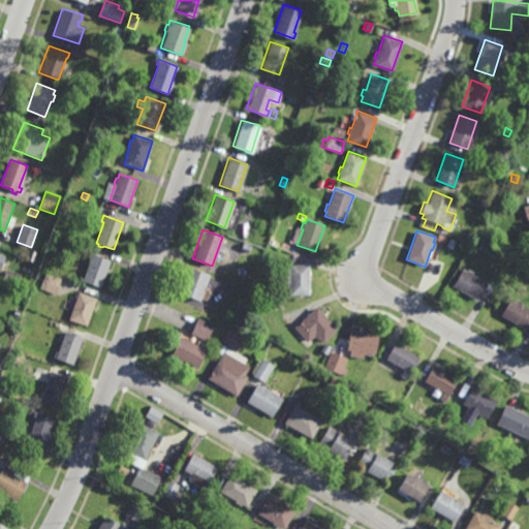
[(443,244),(435,240),(438,234),(445,237),(443,244)]
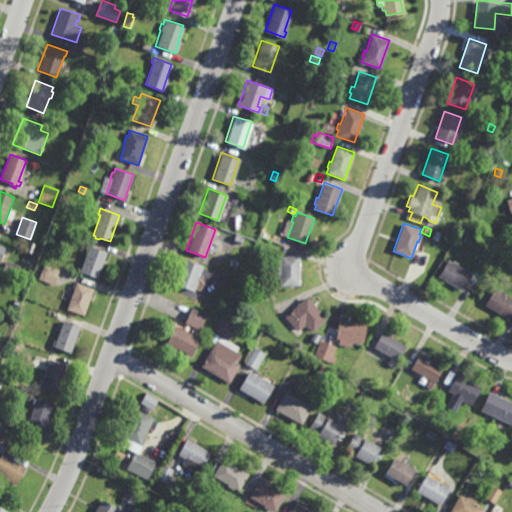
[(242,244),(233,241),(235,234),(244,238),(242,244)]
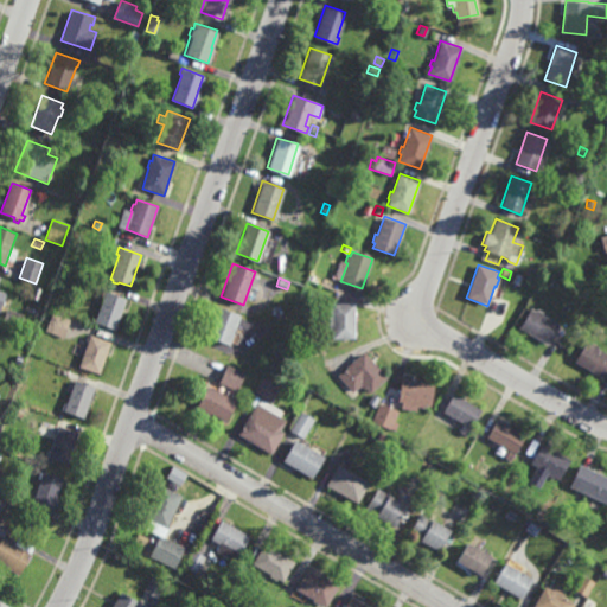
[(126,299),(115,330),(95,323),(106,292),(126,299)]
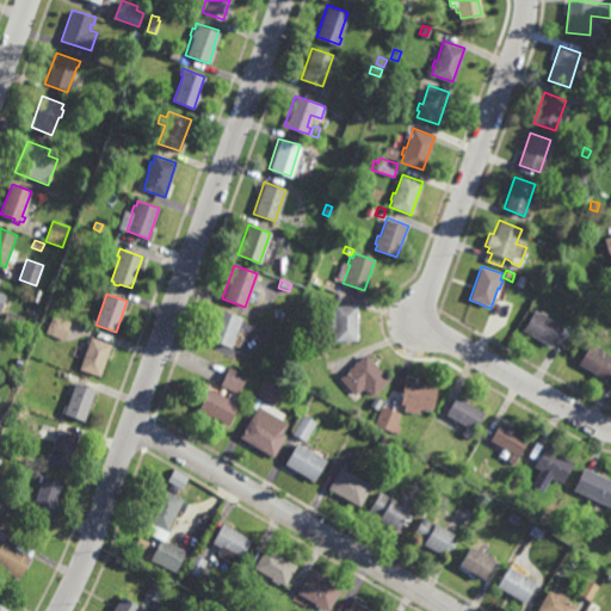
[(505,316),(492,312),(497,298),(510,303),(505,316)]
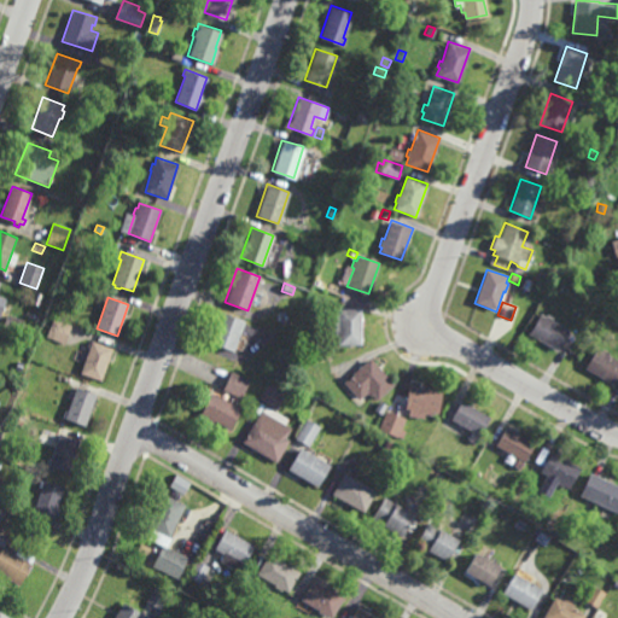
[(361,344),(339,344),(339,338),(337,338),(337,331),(331,331),(331,312),(339,312),(339,309),(361,309),(361,344)]
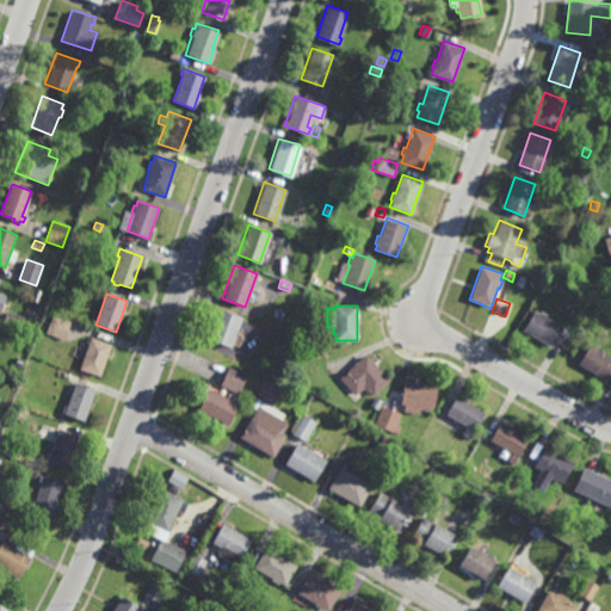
[(230,347),(208,339),(218,309),(241,318),(230,347)]
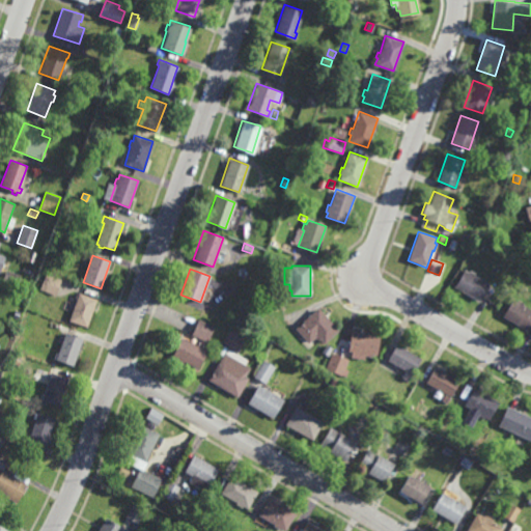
[(16,286),(1,281),(6,270),(21,276),(16,286)]
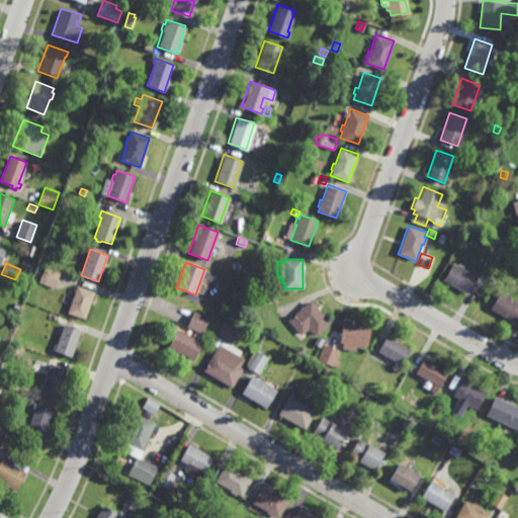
[(456,265),(457,263),(462,266),(461,268),(476,277),(465,294),(442,280),(452,263),(456,265)]
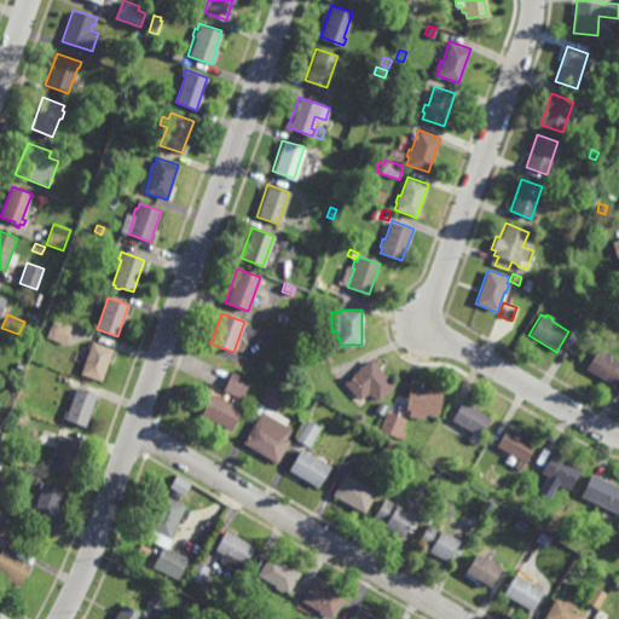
[(65,343),(46,336),(53,318),(73,325),(65,343)]
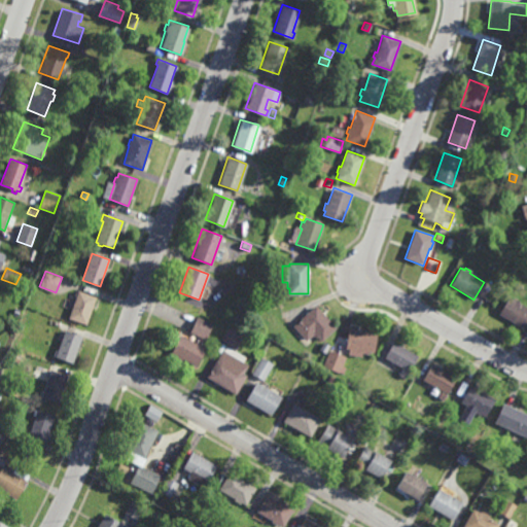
[(86,324),(68,318),(77,290),(96,296),(86,324)]
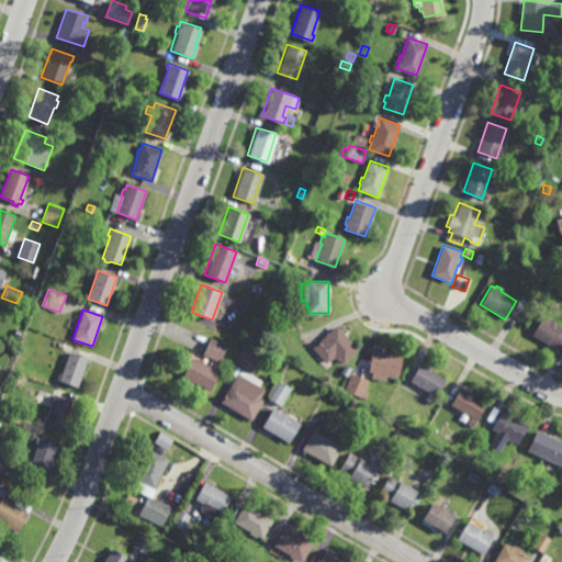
[(546,318),(547,317),(553,321),(552,323),(561,328),(561,344),(557,350),(531,335),(541,316),(546,318)]
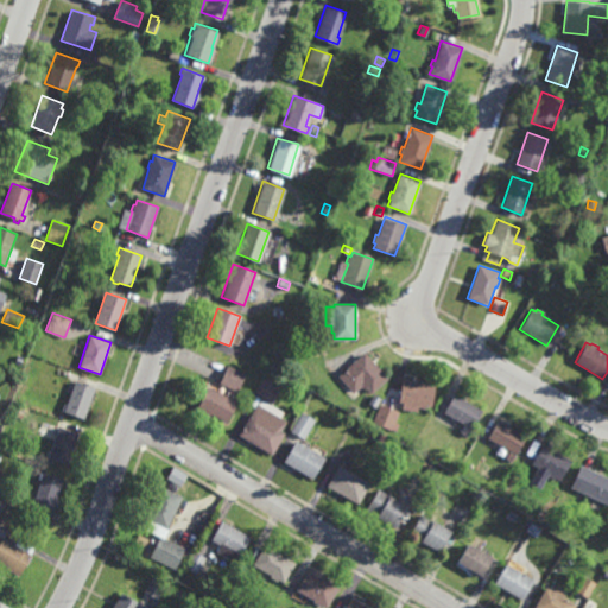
[(371,394),(362,385),(354,392),(339,377),(363,352),(388,378),(371,394)]
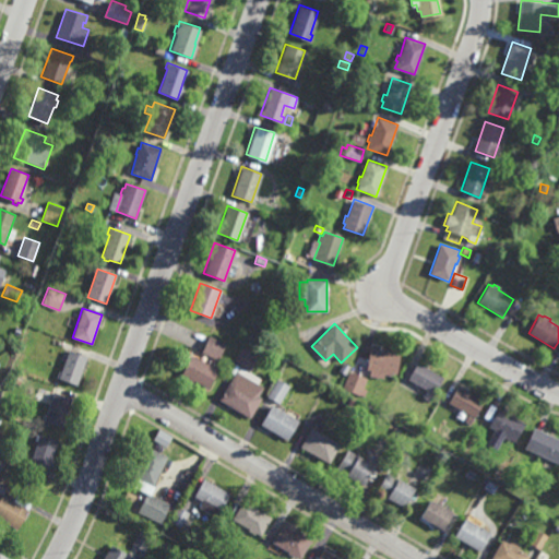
[(217,359),(201,351),(209,335),(225,344),(217,359)]
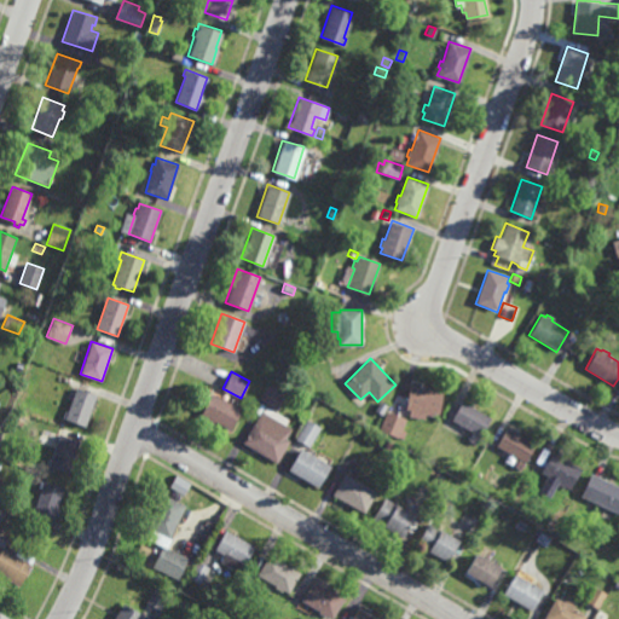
[(277,410),(259,400),(268,382),(287,393),(277,410)]
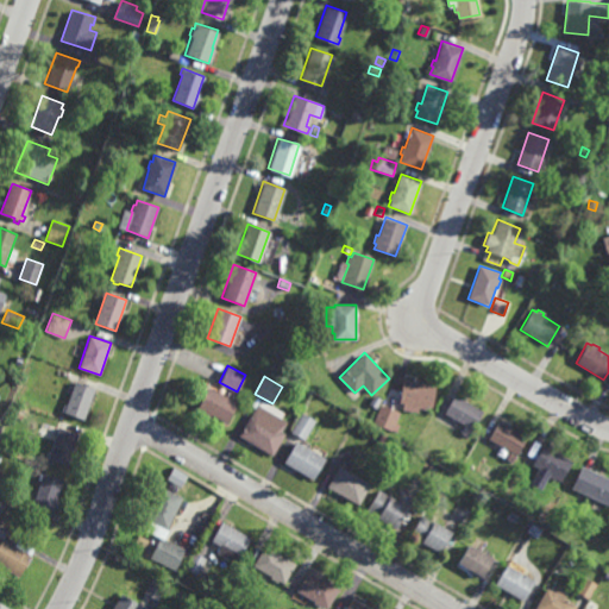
[(431,407),(426,407),(425,408),(419,407),(418,412),(402,409),(403,403),(399,402),(402,380),(434,384),(431,407)]
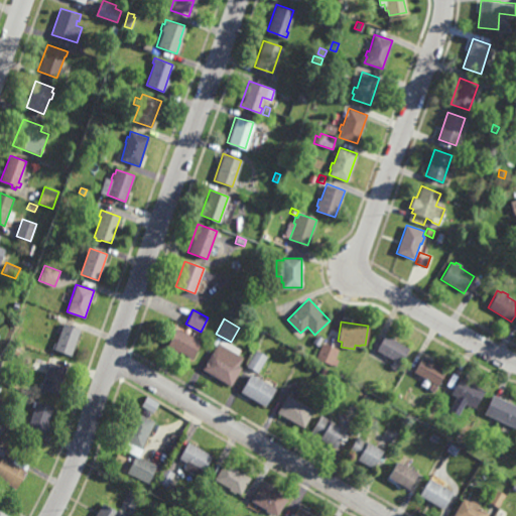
[(71,356),(54,350),(54,349),(52,348),(54,343),(56,344),(63,324),(80,330),(71,356)]
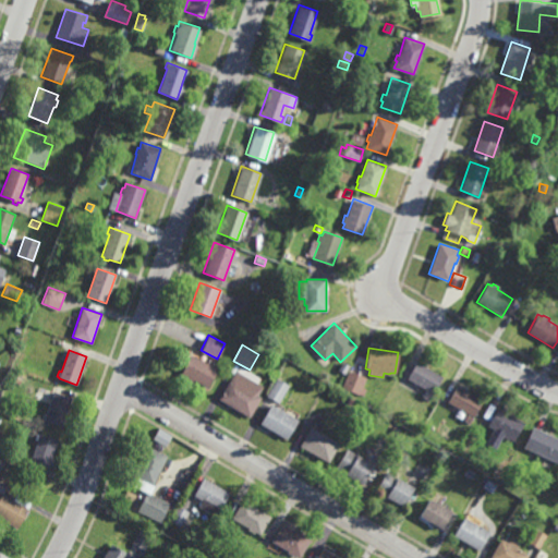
[(206,363),(207,361),(214,365),(213,366),(217,370),(207,388),(193,380),(191,384),(179,377),(184,366),(180,364),(183,358),(187,360),(191,354),(206,363)]
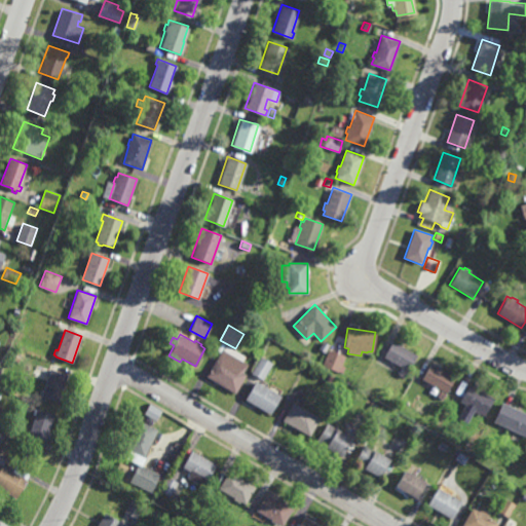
[(325,352),(318,349),(324,341),(329,344),(325,352)]
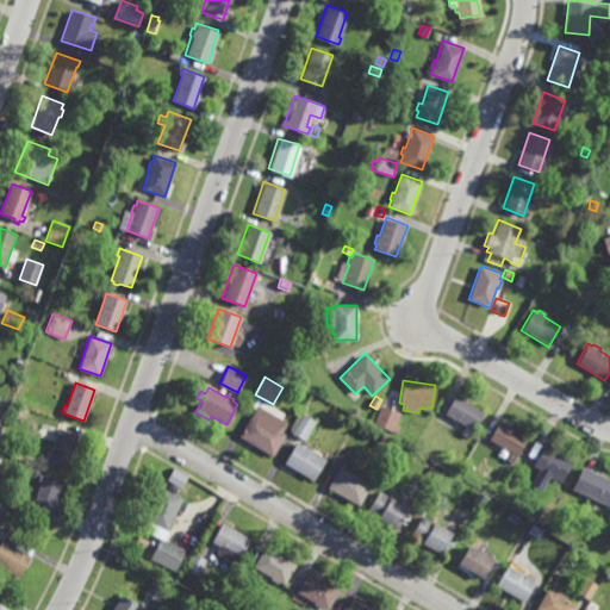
[(467,437),(462,434),(466,427),(444,414),(455,396),(483,411),(467,437)]
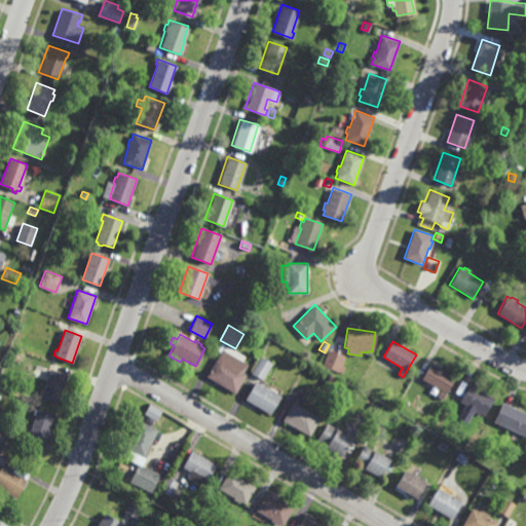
[(234,393),(205,376),(221,349),(247,365),(242,373),(246,375),(234,393)]
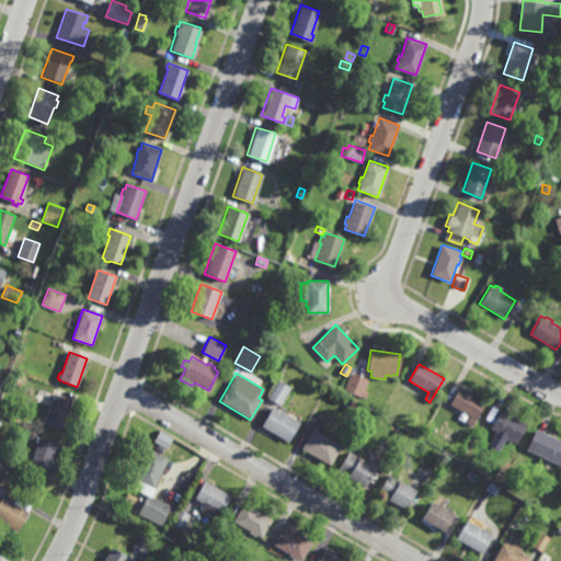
[(293,384),(282,377),(284,373),(295,379),(293,384)]
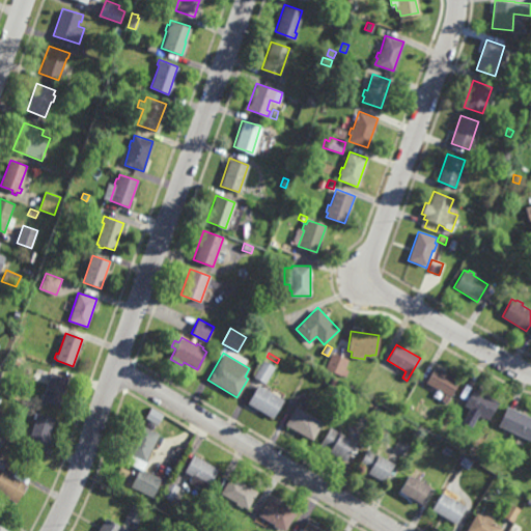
[(345,376),(341,374),(341,375),(325,368),(331,353),(348,360),(344,368),(347,370),(345,376)]
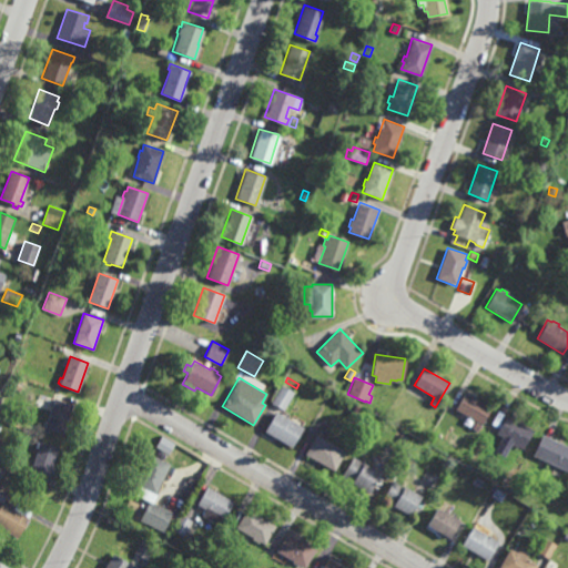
[(283,409),(271,403),(281,385),(293,392),(283,409)]
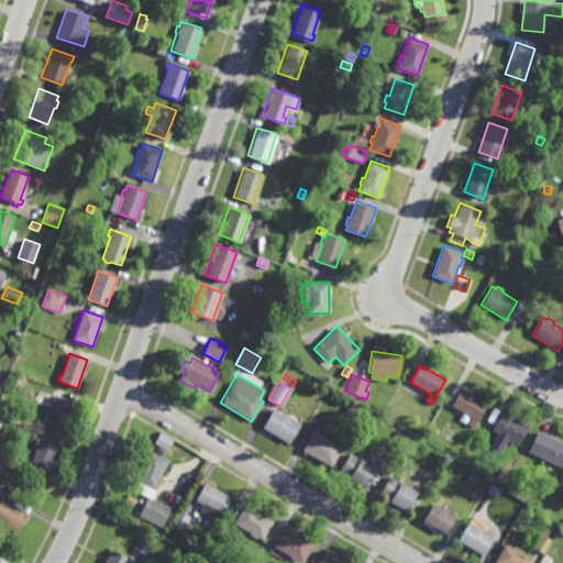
[(472,428),(467,424),(471,418),(451,406),(461,388),(486,404),(472,428)]
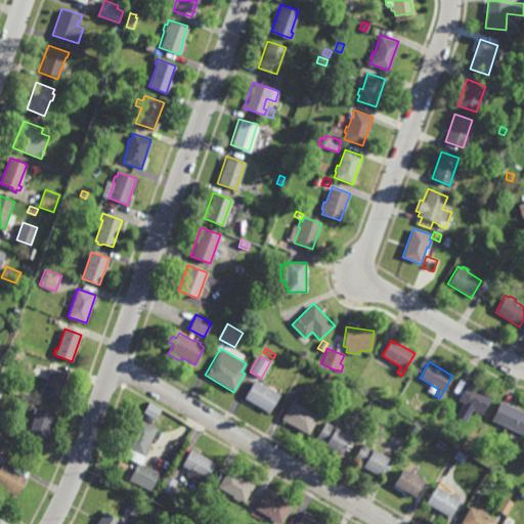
[(58,400),(38,394),(40,388),(43,388),(50,367),(67,374),(58,400)]
